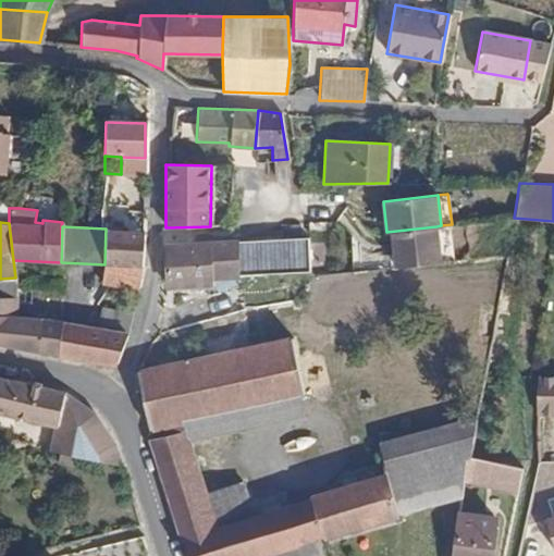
[(436,226),(391,232),(395,267),(441,262),(436,226)]
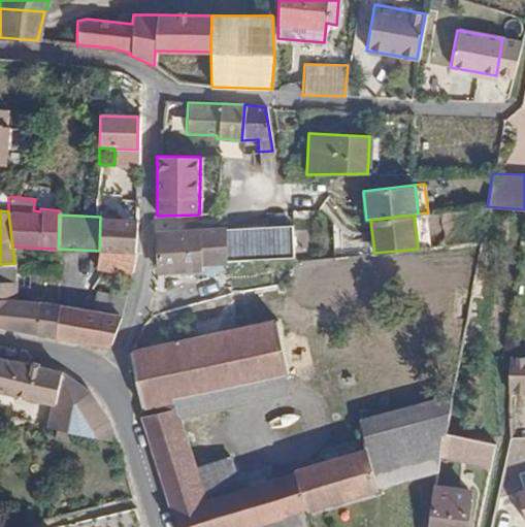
[(99,251),(134,253),(135,220),(100,217),(99,251)]
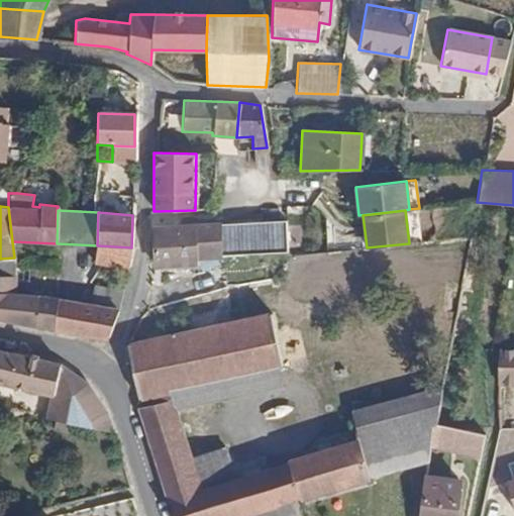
[(217,224),(152,227),(153,266),(267,253),(286,251),(284,220),(217,224)]
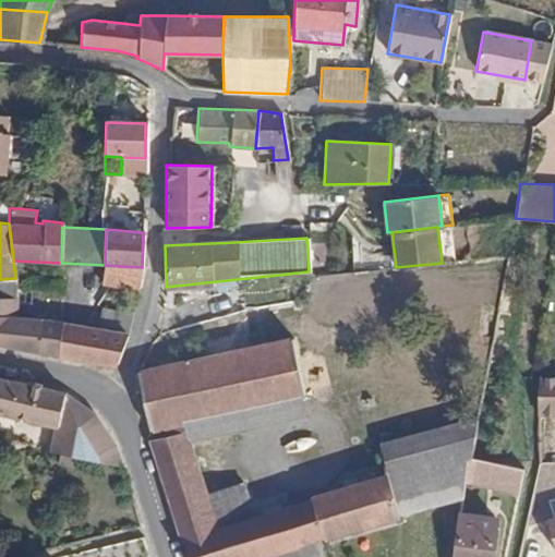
[(122,291),(136,290),(139,278),(127,277),(122,291)]
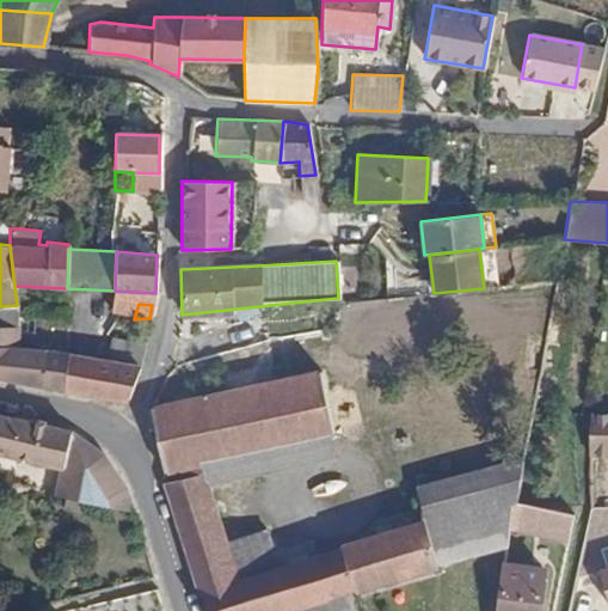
[(0,325),(17,325),(17,317),(17,305),(0,306),(0,325)]
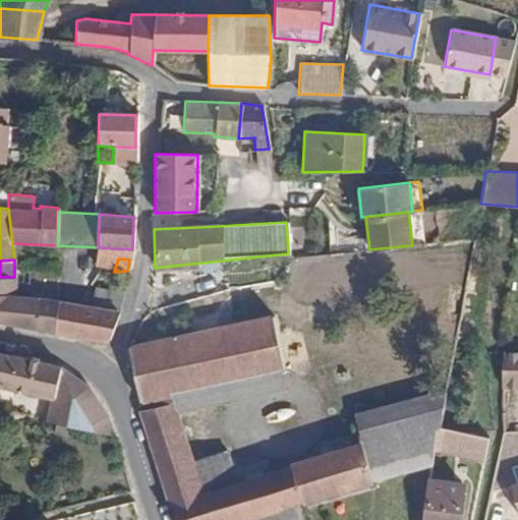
[(14,277),(14,295),(37,297),(39,270),(14,270),(14,277)]
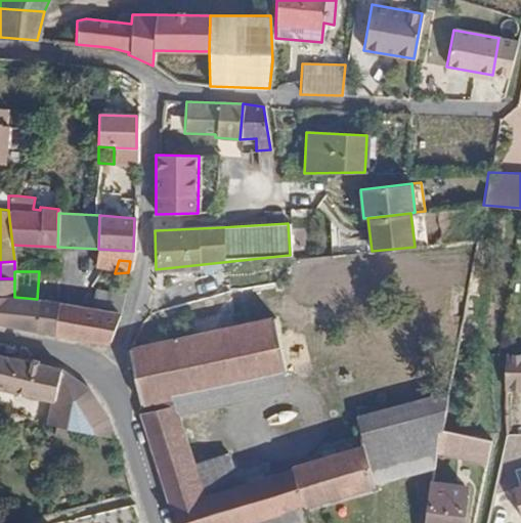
[(0,296),(14,297),(14,278),(0,278),(0,296)]
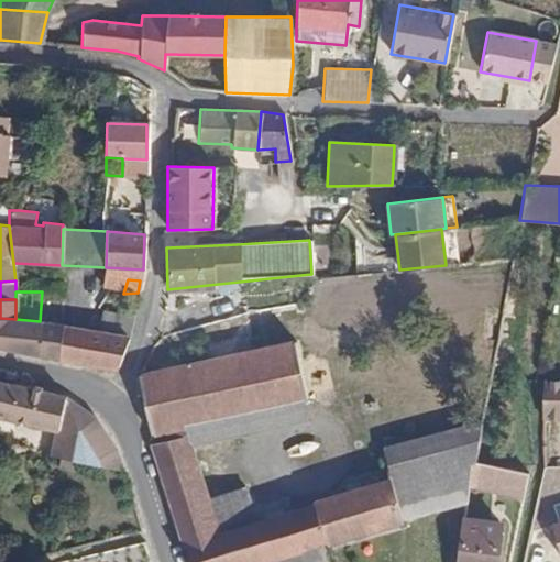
[(40,321),(37,355),(61,361),(68,362),(77,363),(113,368),(118,366),(128,339),(132,317),(102,311),(99,332),(80,330),(72,327),(63,324),(40,321)]
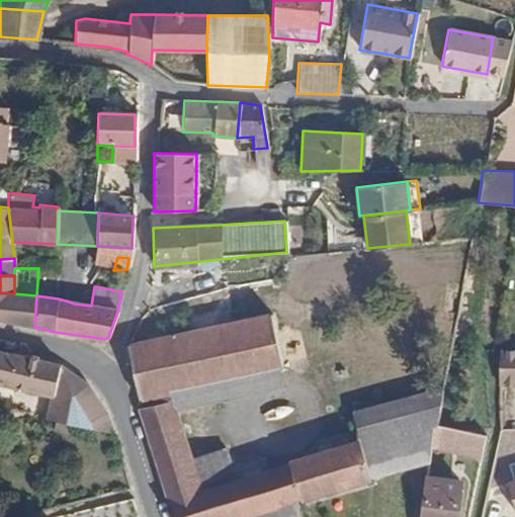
[(270,314),(125,345),(138,399),(168,392),(210,383),(281,367),(270,314)]
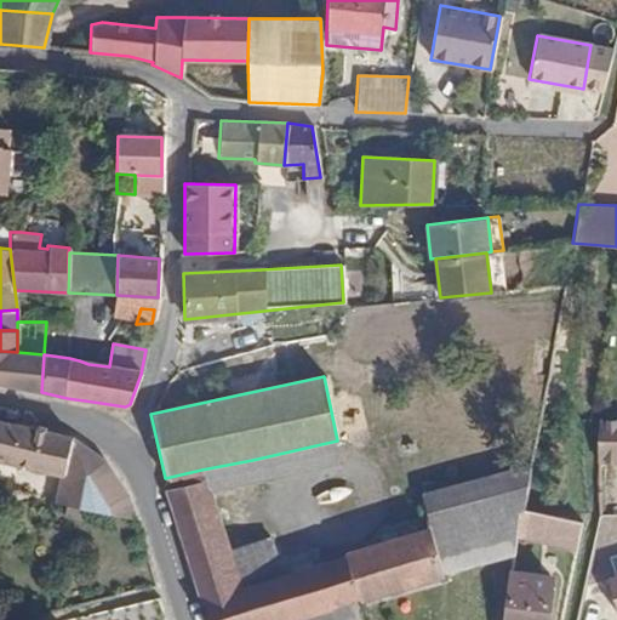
[(616,420),(598,421),(596,460),(616,460),(616,420)]
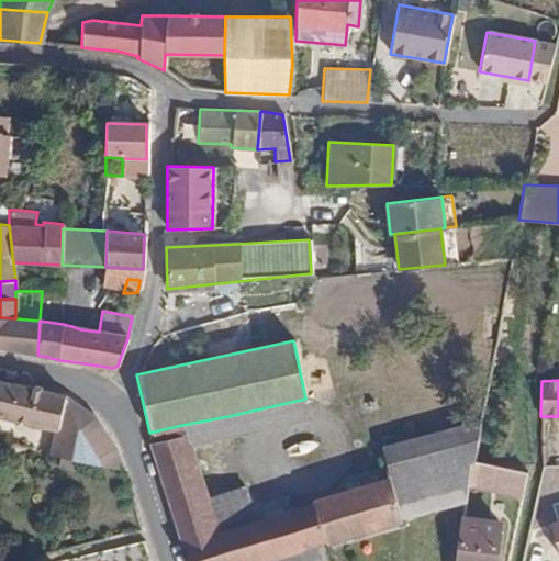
[(65,396),(0,382),(0,416),(57,430),(65,396)]
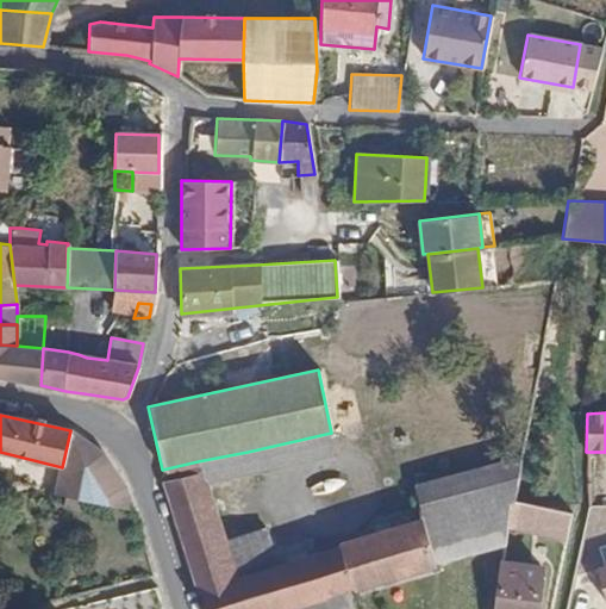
[(56,491),(131,507),(122,484),(102,453),(70,430),(62,467),(56,491)]
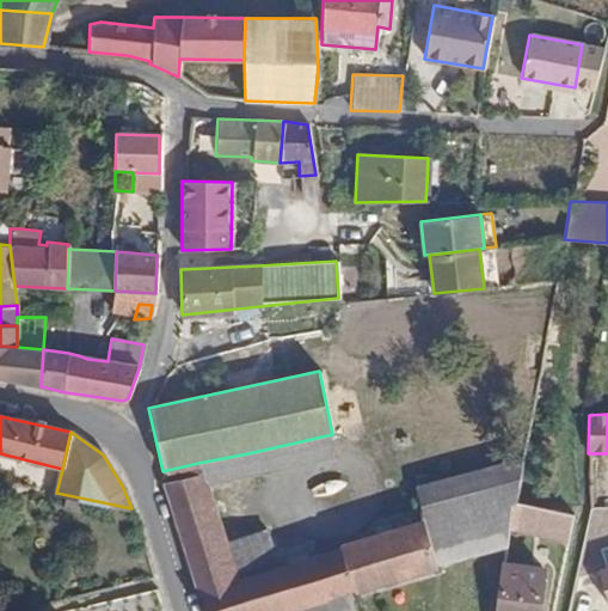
[(509,503),(515,501),(522,458),(415,487),(422,520),(434,563),(504,544),(507,526),(509,503)]
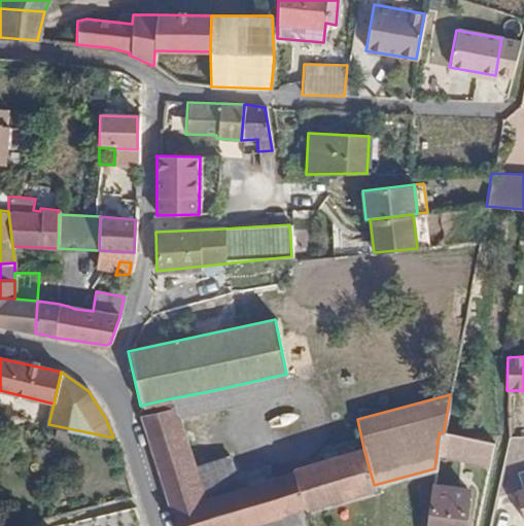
[(171,398),(140,406),(138,415),(174,407),(171,398)]
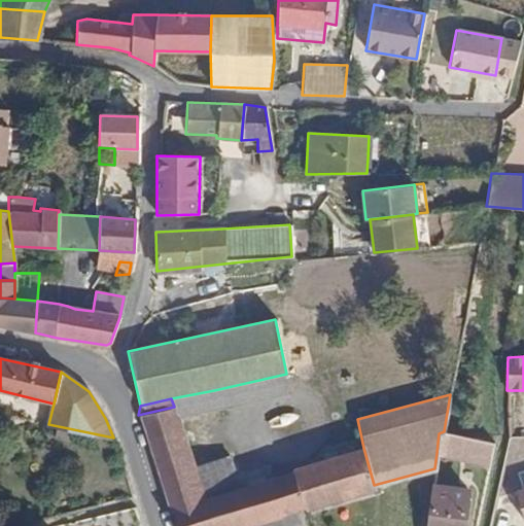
[(174,407),(138,415),(169,511),(171,511),(175,525),(243,525),(285,514),(272,478),(238,488),(228,455),(193,465),(174,407)]
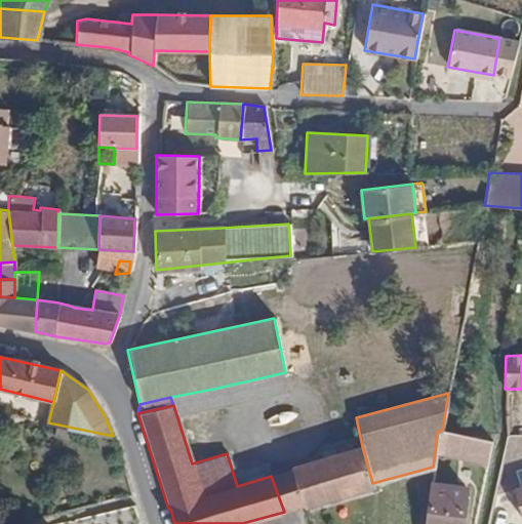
[(442,430),(437,432),(435,451),(486,462),(491,441),(442,430)]
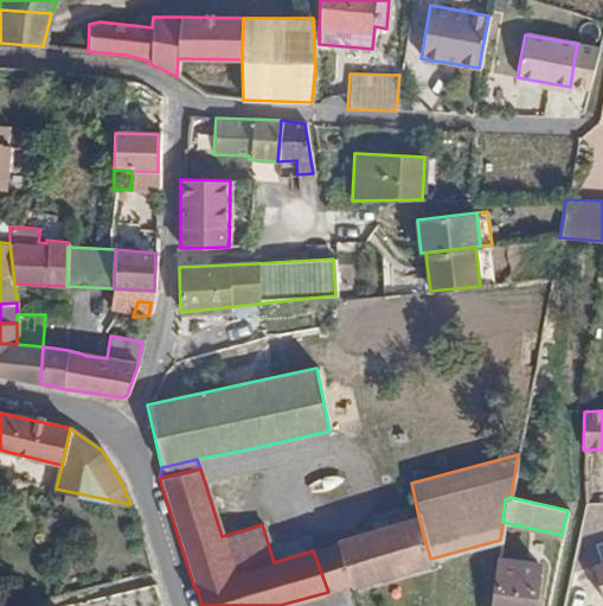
[(430,561),(418,516),(387,525),(373,530),(333,543),(348,586),(430,561)]
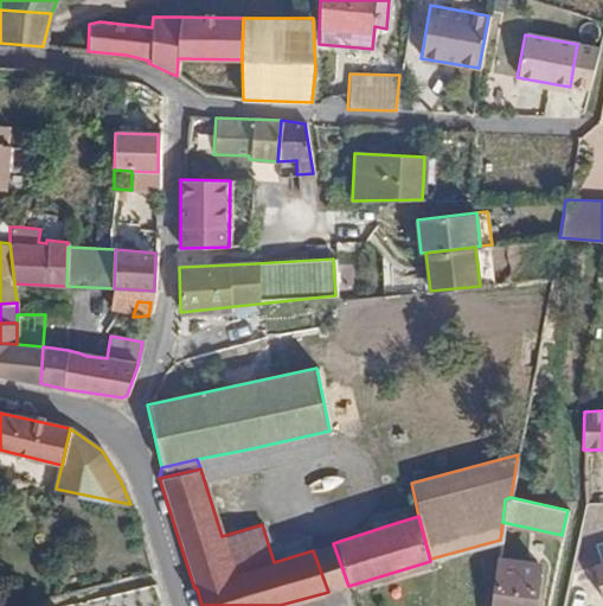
[(370,521),(373,530),(387,525),(384,517),(370,521)]
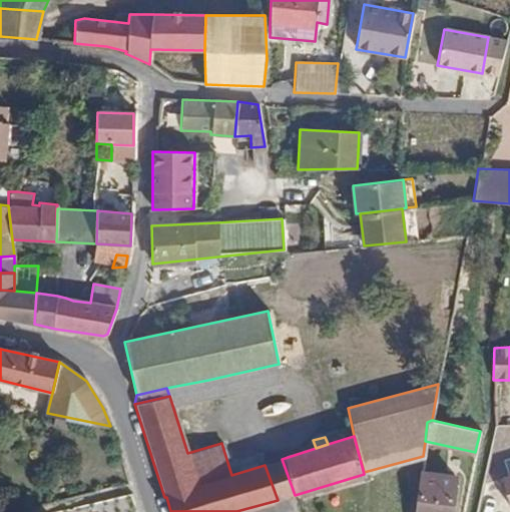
[(265,465),(278,500),(295,495),(282,459),(265,465)]
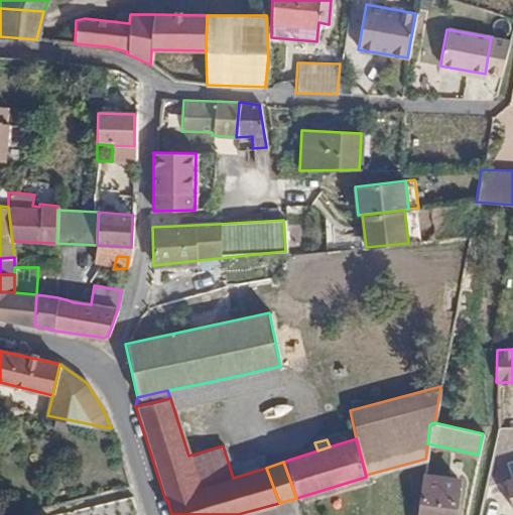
[(423,476),(419,514),(453,514),(458,480),(423,476)]
